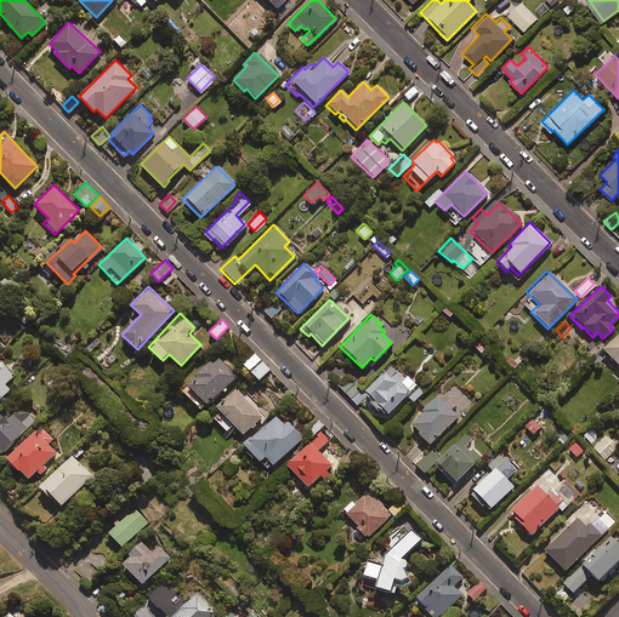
[(618,332),(602,350),(618,367),(618,332)]
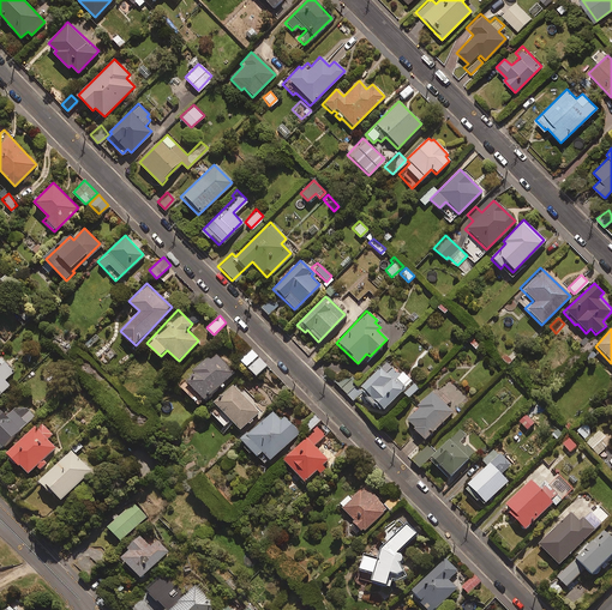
[(247,366),(258,356),(251,349),(240,358),(247,366)]
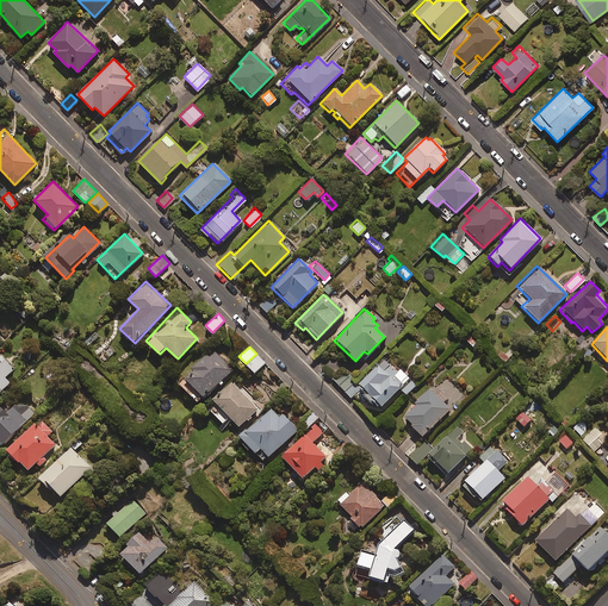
[(233,368),(212,348),(193,367),(194,369),(180,385),(199,403),(233,368)]
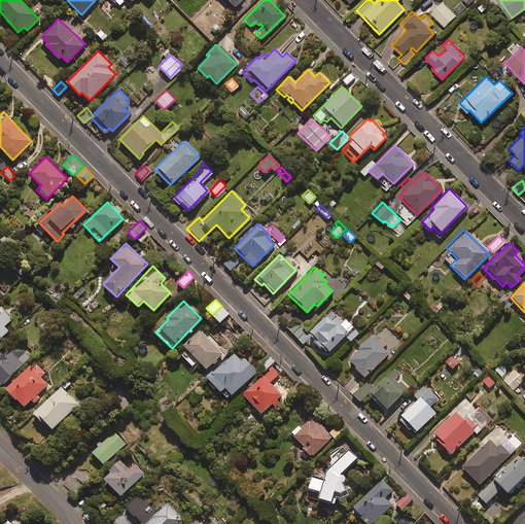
[(221,306),(212,314),(220,322),(229,313),(221,306)]
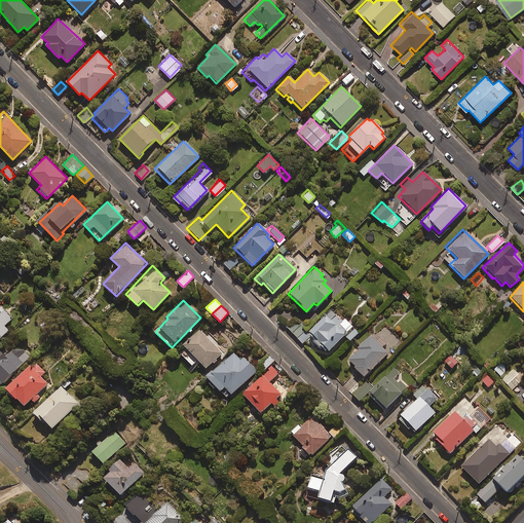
[(11,318),(0,306),(0,337),(8,330),(4,325),(11,318)]
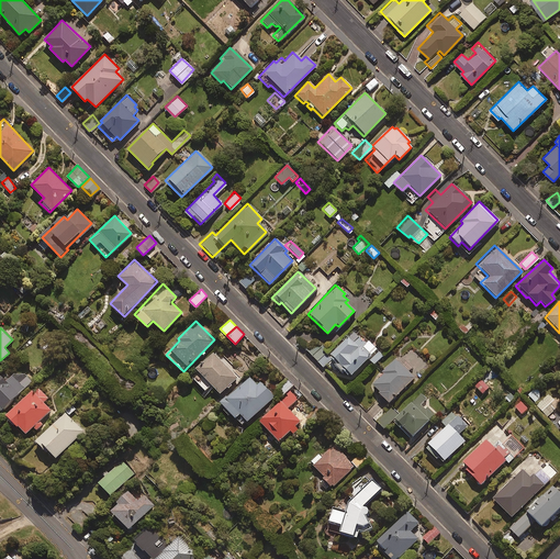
[(347,378),(366,358),(372,364),(383,353),(368,338),(364,343),(351,331),(326,357),(347,378)]
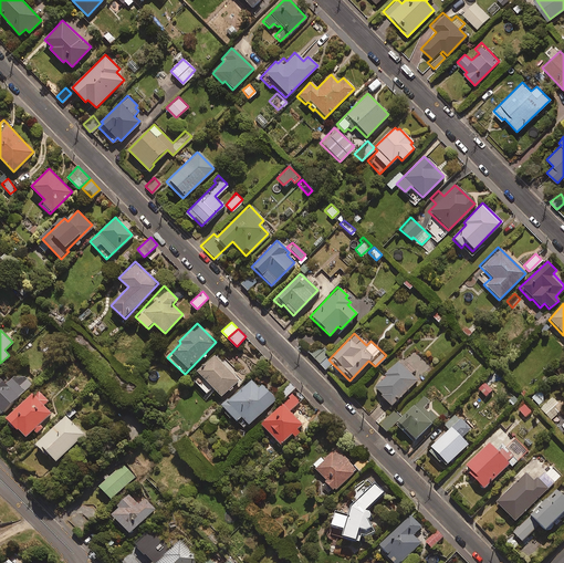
[(239,378),(213,354),(197,371),(222,396),(239,378)]
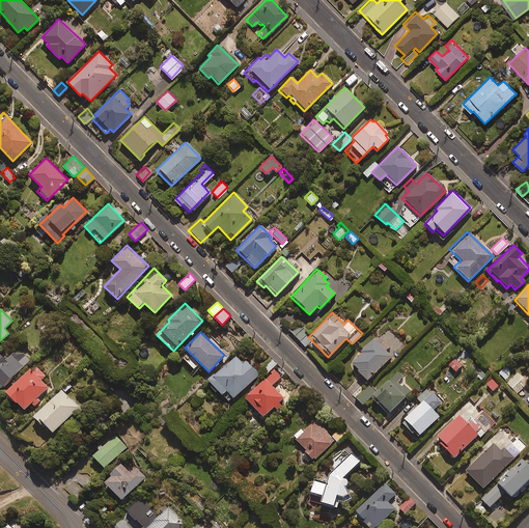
[(390,357),(384,351),(388,345),(380,337),(376,341),(372,338),(360,351),(362,353),(350,364),(366,381),(390,357)]
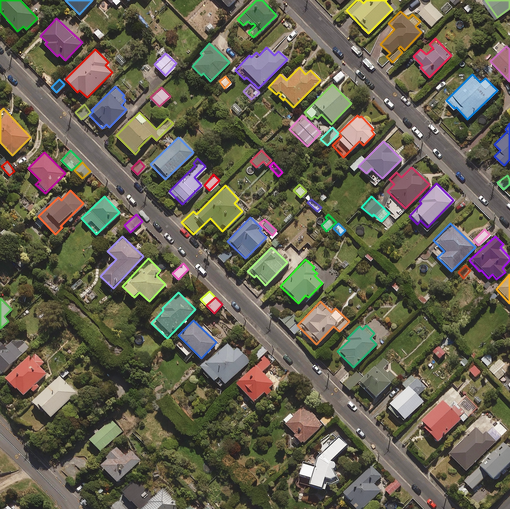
[(29,345),(21,337),(14,344),(11,341),(6,347),(0,341),(0,375),(29,345)]
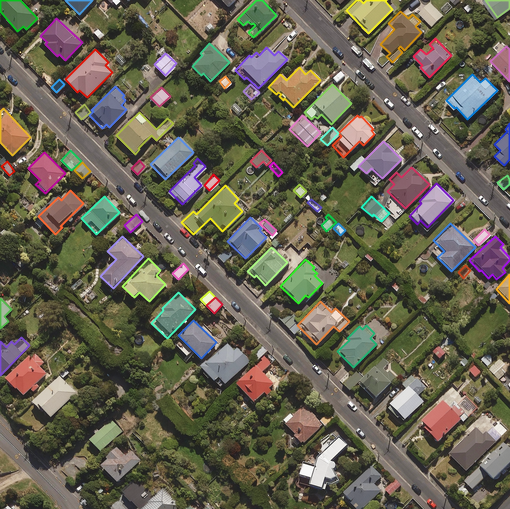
[(234,349),(227,342),(210,360),(209,358),(201,366),(222,388),(250,360),(236,347),(234,349)]
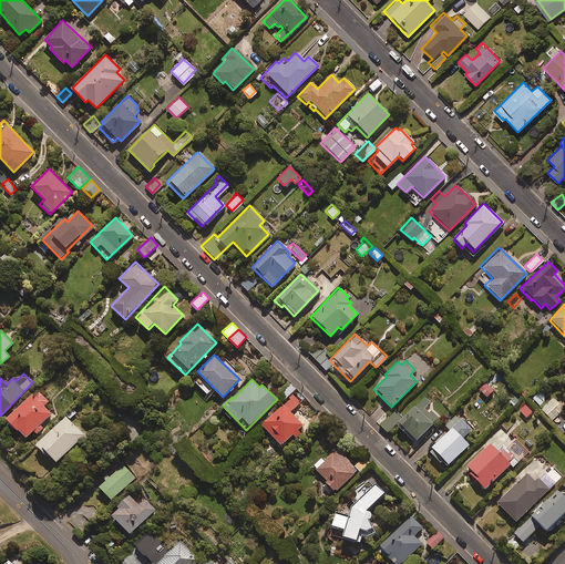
[(296,388),(289,382),(280,391),(286,398),(296,388)]
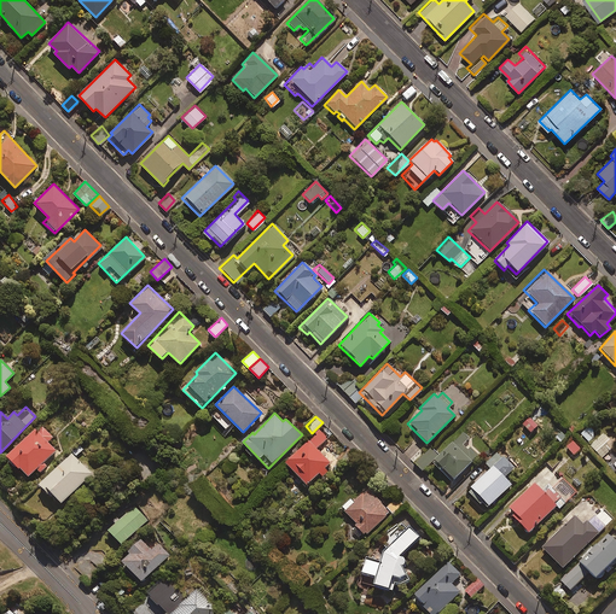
[(536,424),(528,416),(521,424),(529,431),(536,424)]
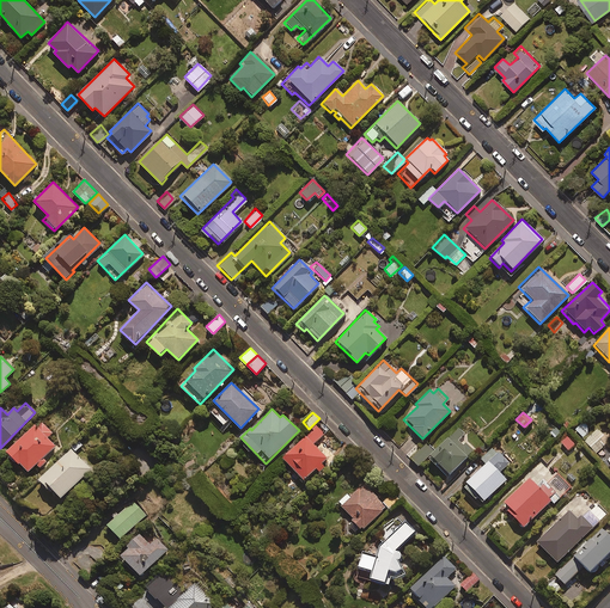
[(52,431),(40,419),(7,452),(29,472),(37,464),(40,466),(46,461),(42,458),(55,444),(47,436),(52,431)]
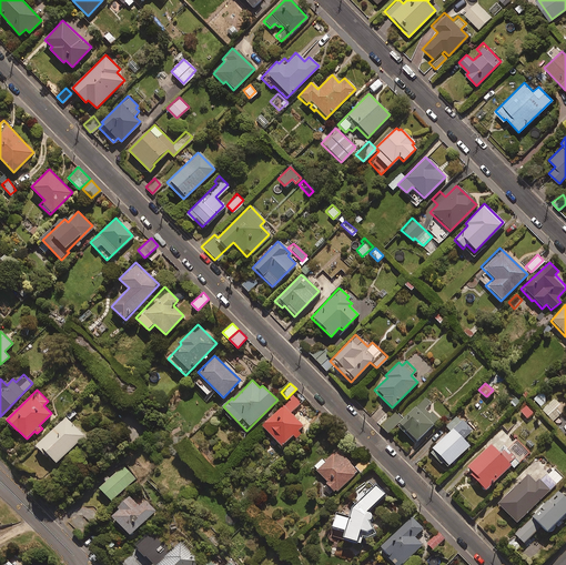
[(301,402),(294,395),(263,425),(283,446),(304,426),(290,412),(301,402)]
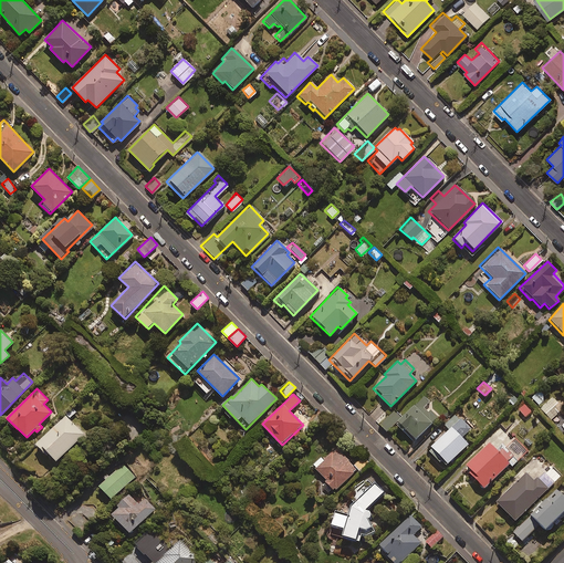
[(562,407),(551,395),(539,406),(550,418),(562,407)]
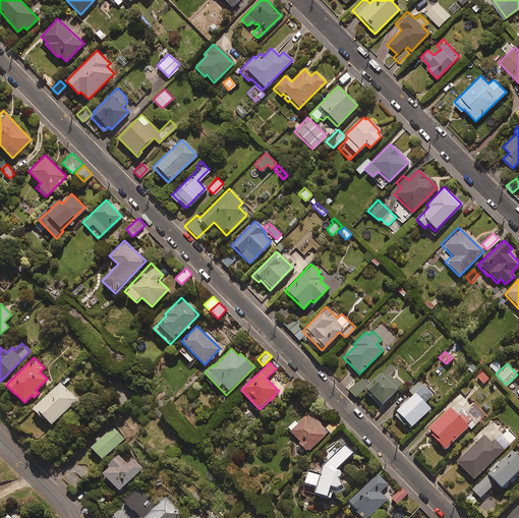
[(393,368),(389,364),(362,390),(368,397),(370,395),(381,405),(403,383),(391,370),(393,368)]
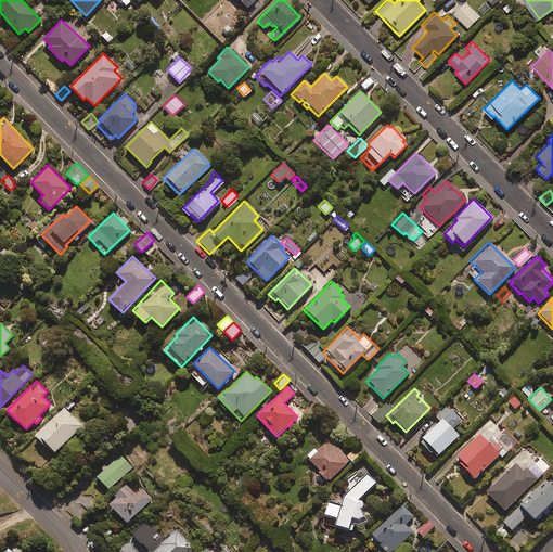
[(519,401),(512,394),(505,399),(513,408),(519,401)]
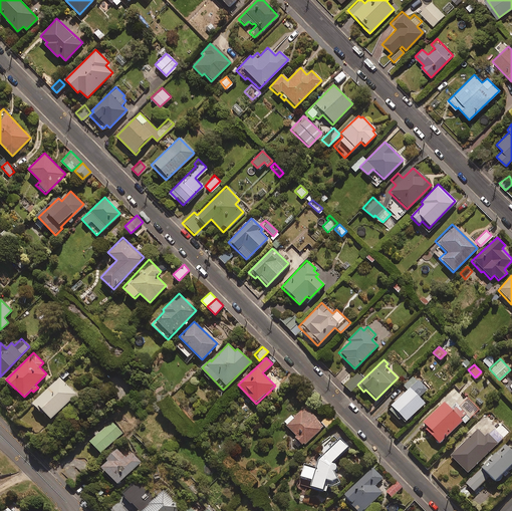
[(76,394),(58,375),(33,403),(51,420),(76,394)]
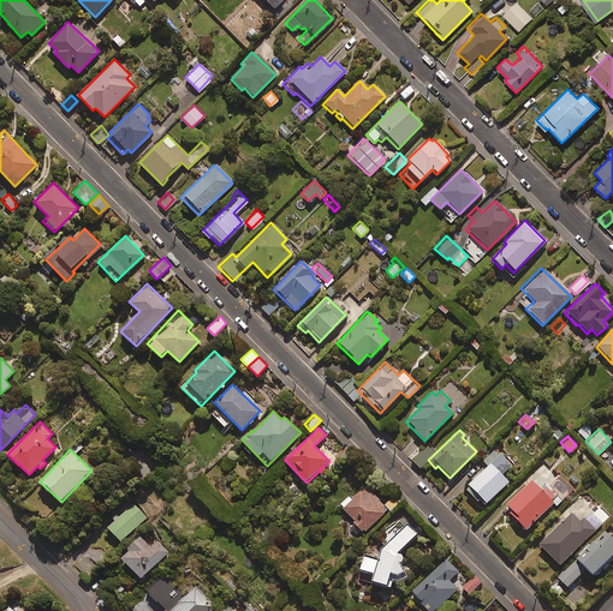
[(510,465),(495,450),(481,466),(483,468),(465,487),(483,505),(506,481),(499,475),(510,465)]
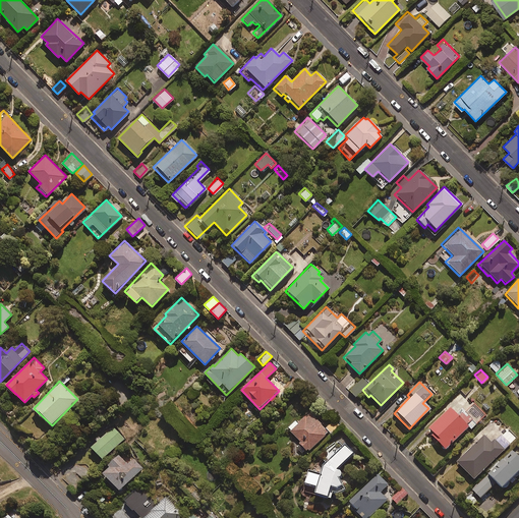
[(481,415),(470,404),(458,417),(448,407),(425,428),(435,438),(433,439),(444,450),(468,425),(469,426),(481,415)]
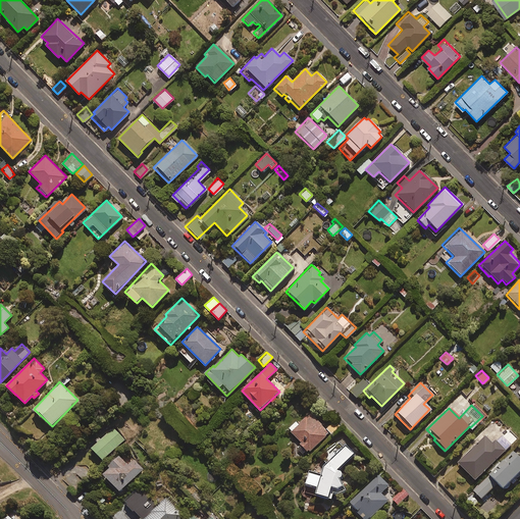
[(329,432),(310,412),(298,424),(295,421),(288,428),(302,443),(300,445),(308,453),(329,432)]
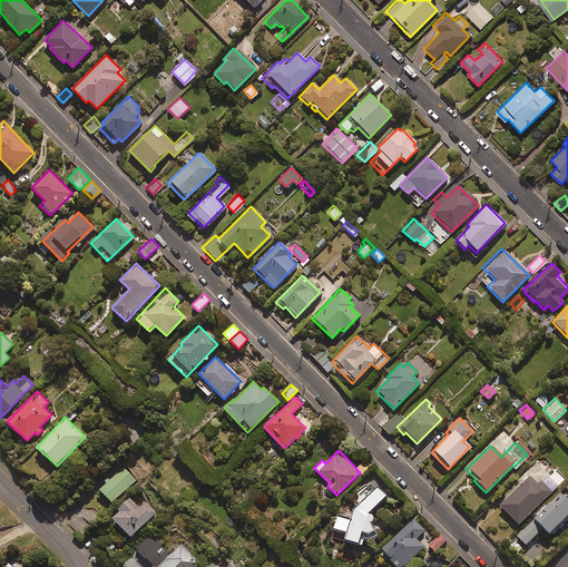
[(134,477),(121,465),(99,489),(111,501),(134,477)]
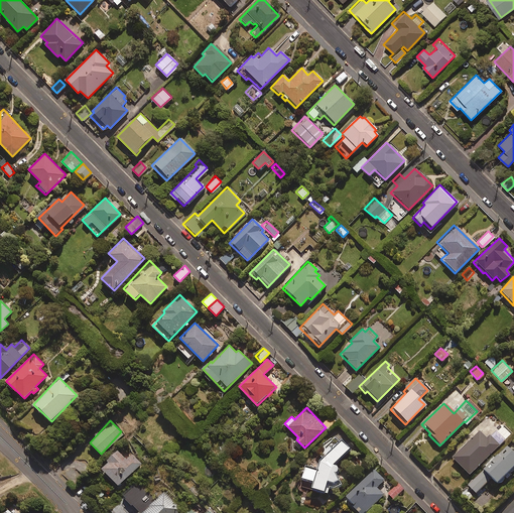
[(504,438),(495,429),(486,438),(478,430),(451,458),(469,475),(504,438)]
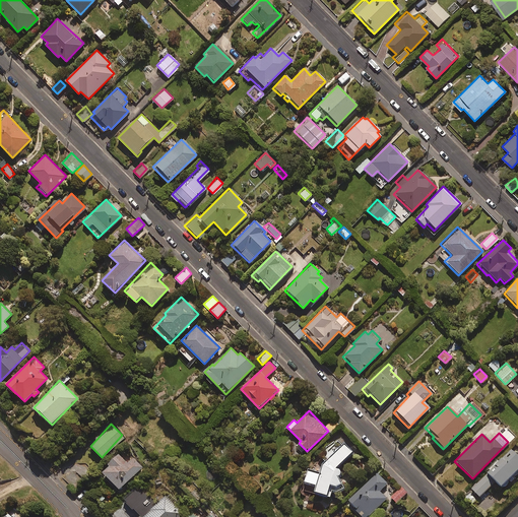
[(342,474),(342,472),(337,469),(352,454),(335,437),(318,454),(326,461),(322,473),(309,469),(305,482),(318,487),(316,493),(331,498),(333,491),(338,492),(347,488),(340,477),(342,474)]
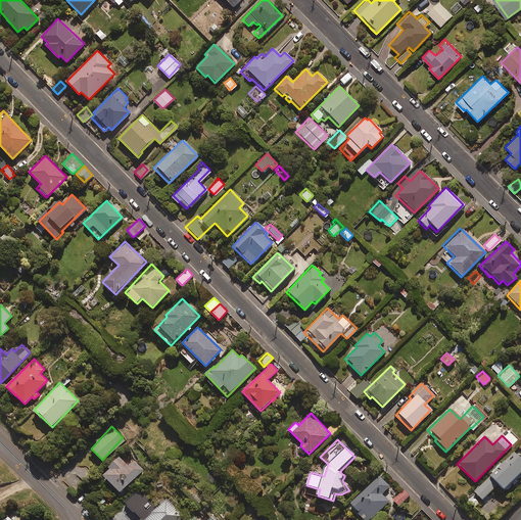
[(520,472),(520,460),(512,452),(472,493),(480,501),(495,485),(502,492),(520,472)]
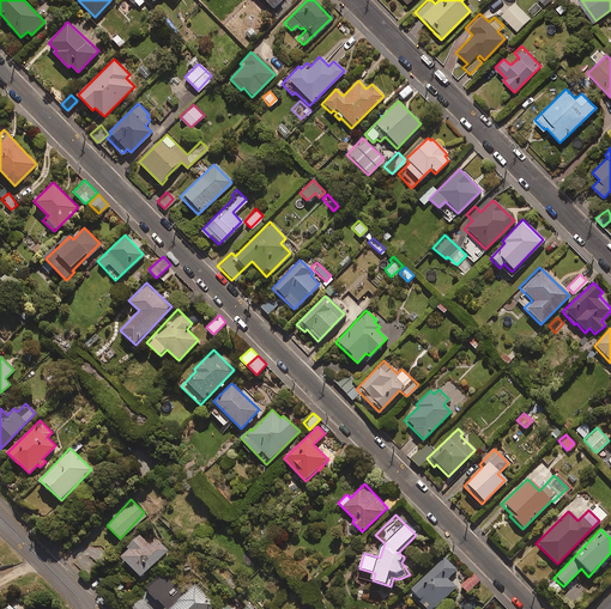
[(150,543),(140,535),(120,556),(141,576),(168,548),(156,537),(150,543)]
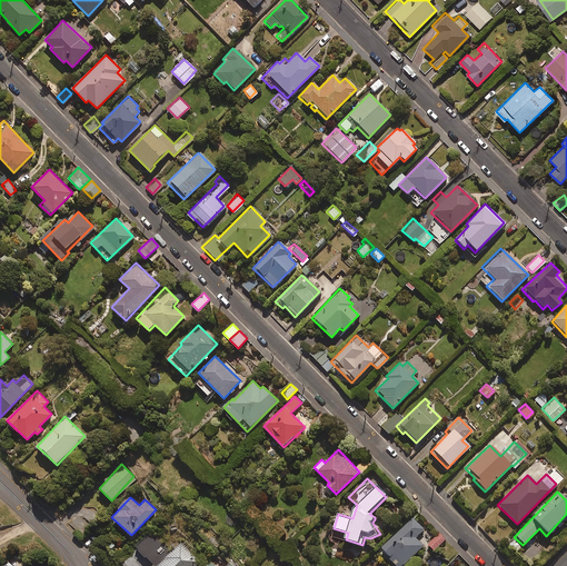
[(424,528),(413,516),(380,548),(398,565),(403,565),(424,545),(415,537),(424,528)]
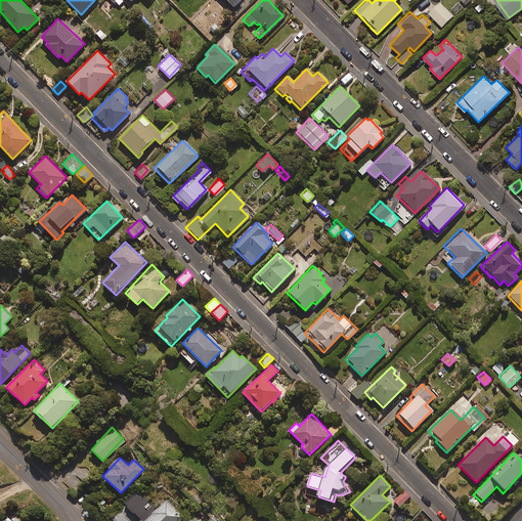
[(138,487),(124,502),(139,517),(135,520),(178,520),(184,515),(166,496),(158,506),(138,487)]
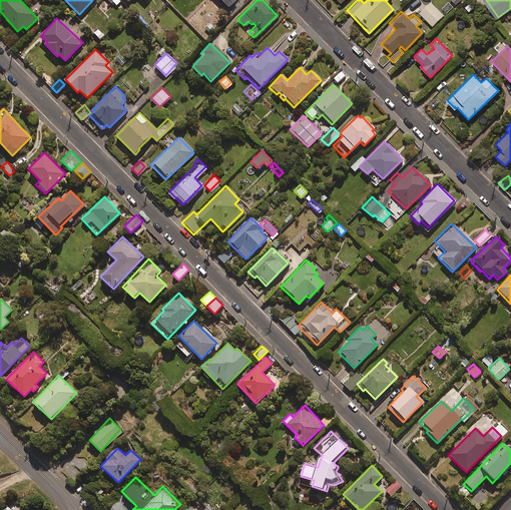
[(400,486),(394,480),(386,489),(392,495),(400,486)]
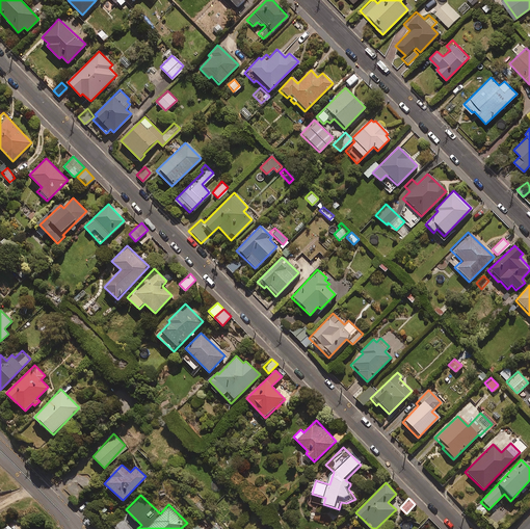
[(17,528),(19,527),(10,519),(0,528),(17,528)]
